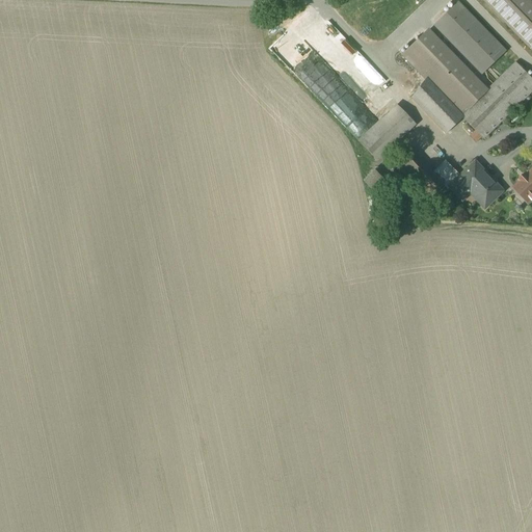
[(531,3),(529,0),(480,0),(531,52),(531,3)]
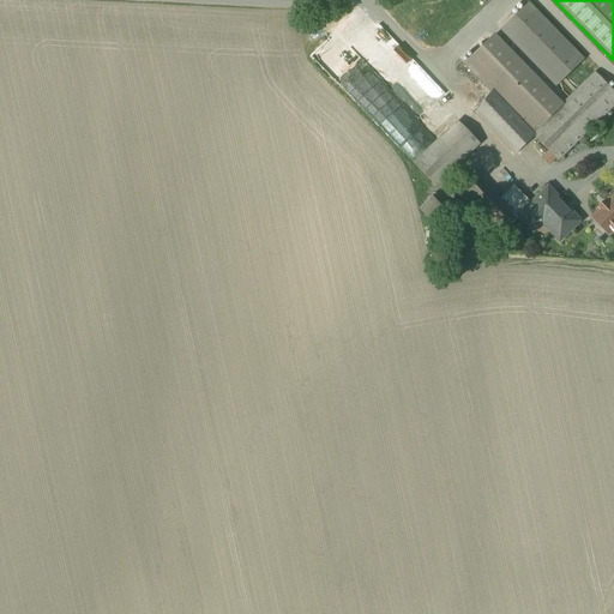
[(529,2),(499,31),(553,86),(584,58),(529,2)]
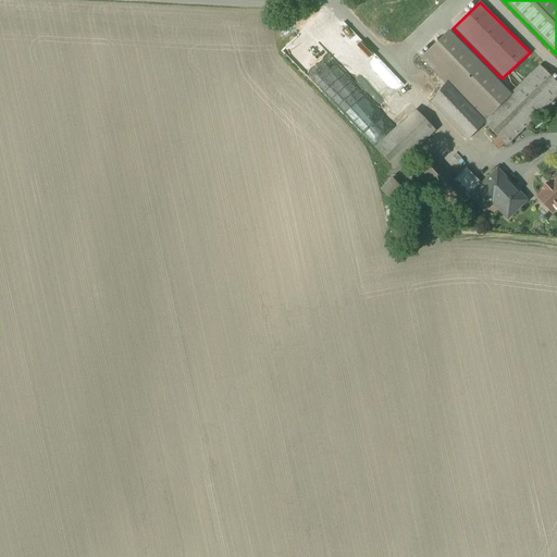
[(319,15),(307,26),(310,29),(322,19),(319,15)]
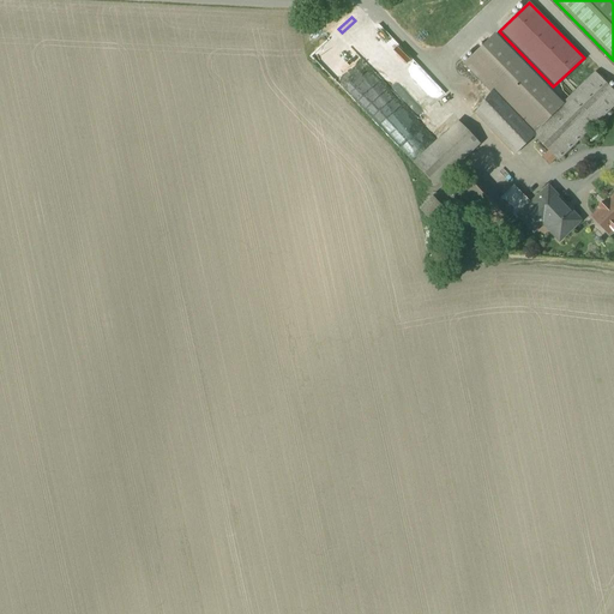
[(327,28),(313,42),(318,47),(332,32),(327,28)]
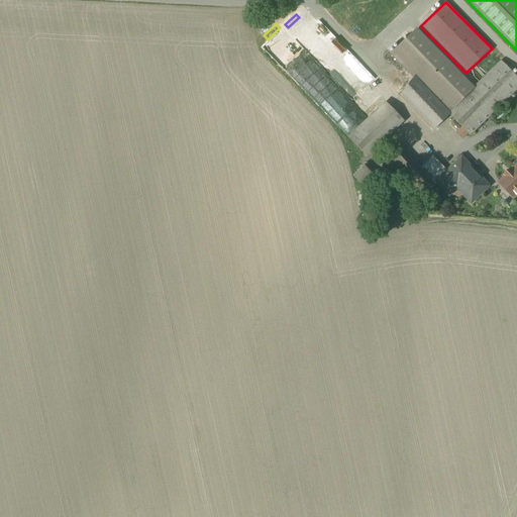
[(392,55),(416,80),(448,112),(475,88),(417,28),(399,45),(400,46),(392,55)]
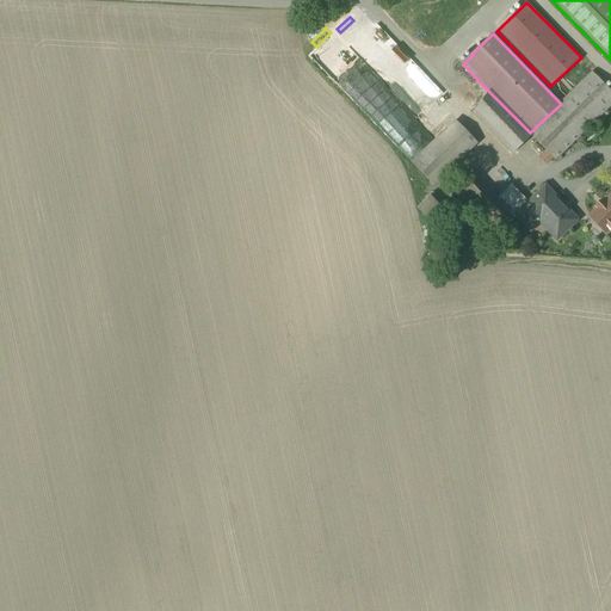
[(530,133),(492,94),(473,111),(513,154),(531,136),(555,160),(610,105),(610,91),(592,72),(561,104),(530,133)]
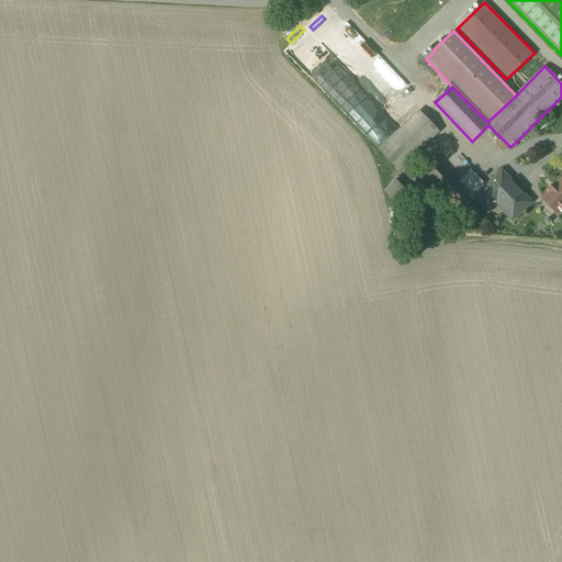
[(431,126),(416,111),(377,149),(398,172),(415,156),(408,149),(431,126)]
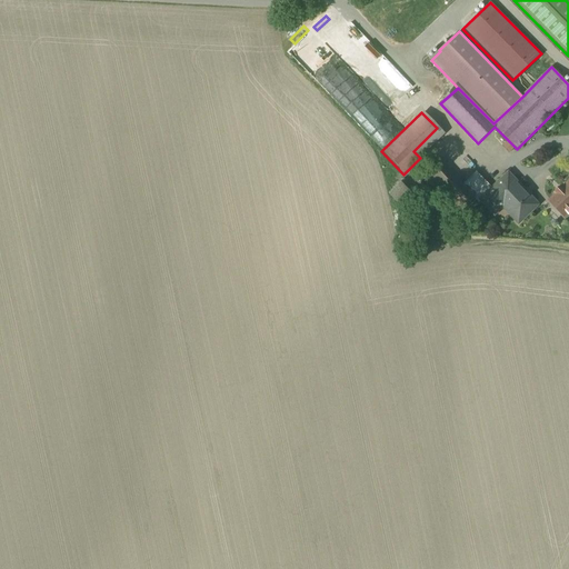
[(447,132),(439,126),(437,128),(413,151),(420,158),(447,132)]
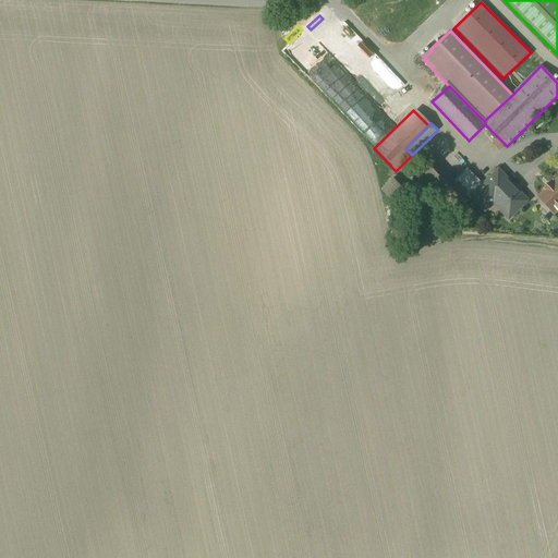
[(460,185),(429,156),(413,171),(426,185),(432,180),(443,192),(436,197),(449,210),(455,205),(465,195),(460,185)]
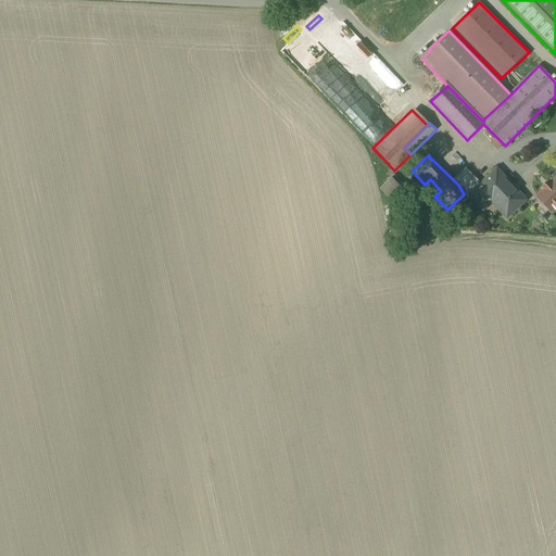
[(525,200),(510,185),(509,185),(496,172),(497,171),(496,171),(470,196),(483,210),(493,200),(500,206),(497,209),(506,217),(525,200)]
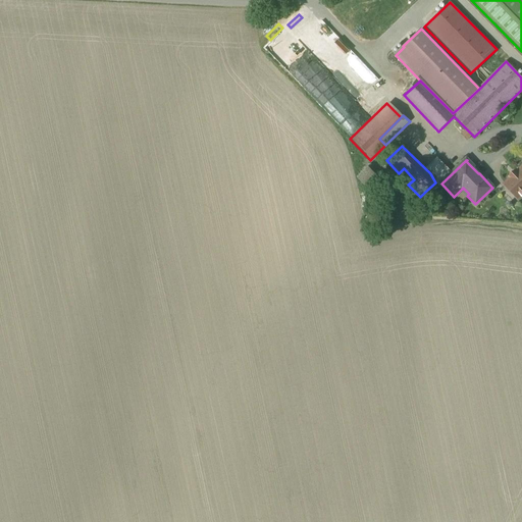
[(510,178),(504,184),(520,200),(521,198),(521,166),(518,170),(516,169),(509,176),(510,178)]
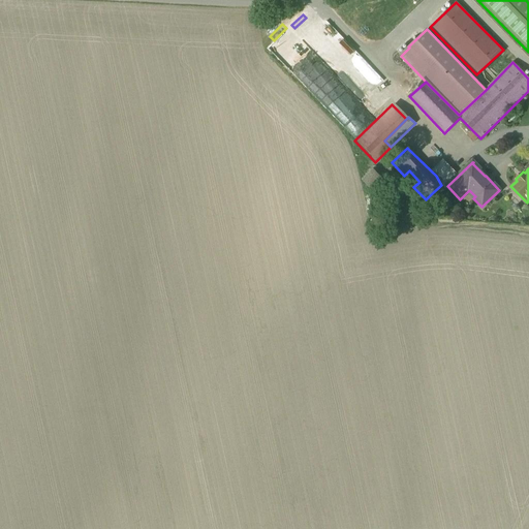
[(376,195),(386,184),(372,169),(361,181),(376,195)]
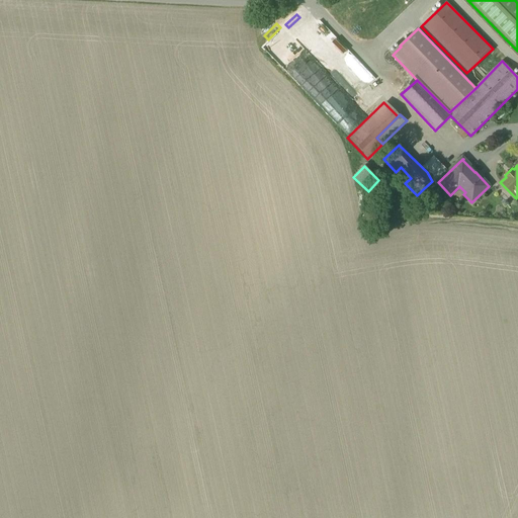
[(437,166),(427,172),(432,181),(442,173),(437,166)]
